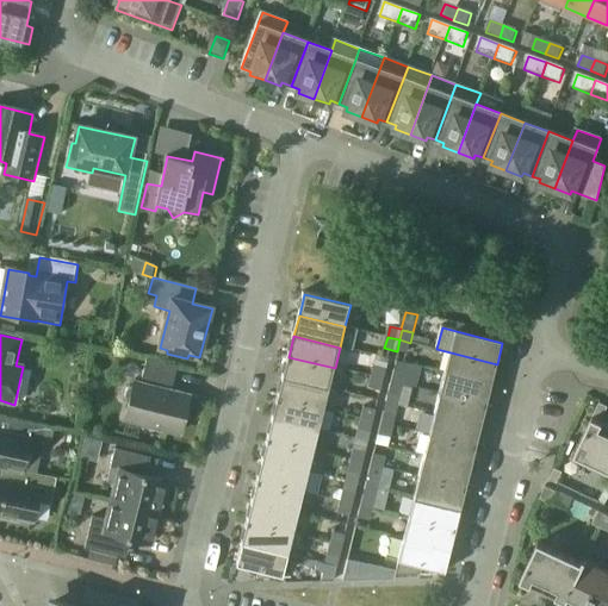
[(399,339),(397,351),(407,354),(410,343),(399,339)]
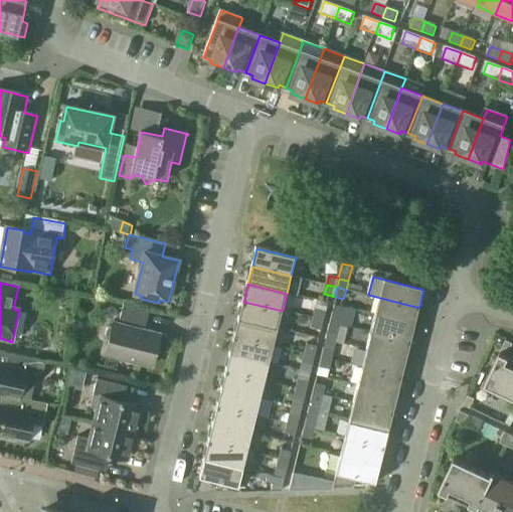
[(376,316),(377,316),(414,325),(419,308),(380,298),(376,316)]
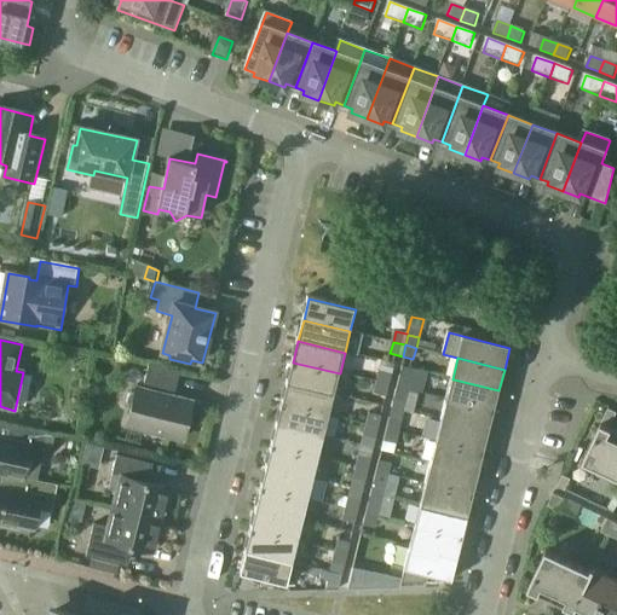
[(340,373),(293,363),(288,383),(334,395),(340,373)]
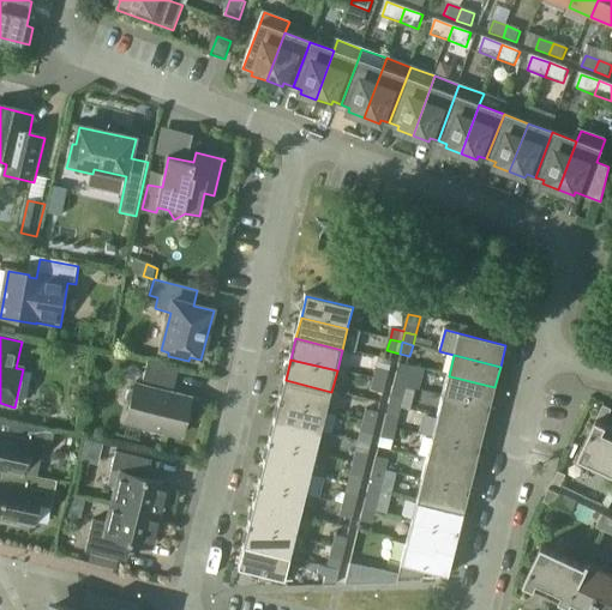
[(149,362),(143,387),(137,386),(135,391),(132,393),(131,394),(129,397),(129,398),(129,402),(130,405),(131,408),(127,424),(183,438),(191,399),(171,394),(173,385),(175,386),(179,369),(149,362)]
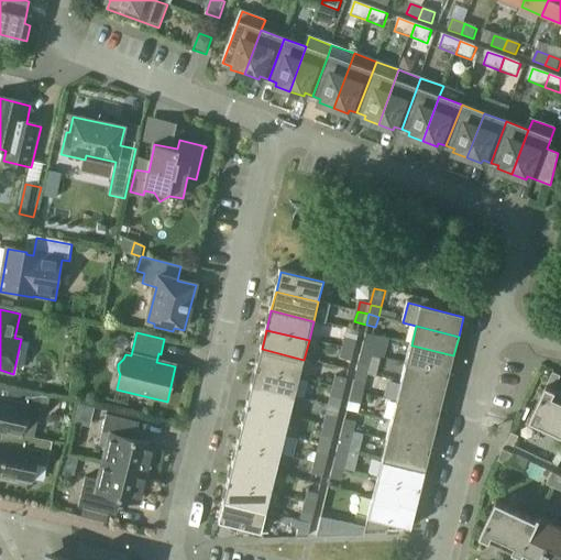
[(344,349),(354,351),(358,341),(347,339),(344,349)]
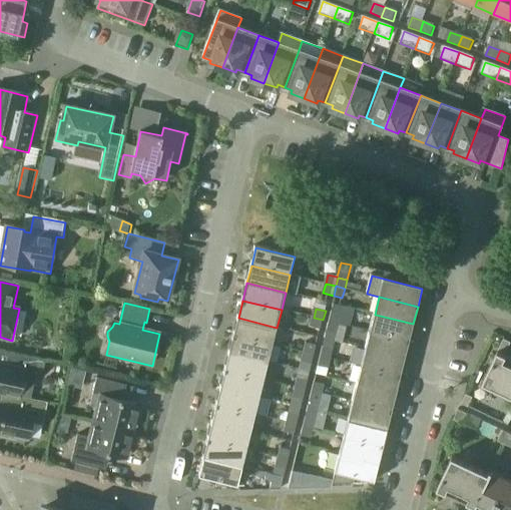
[(331,322),(340,324),(342,316),(333,313),(331,322)]
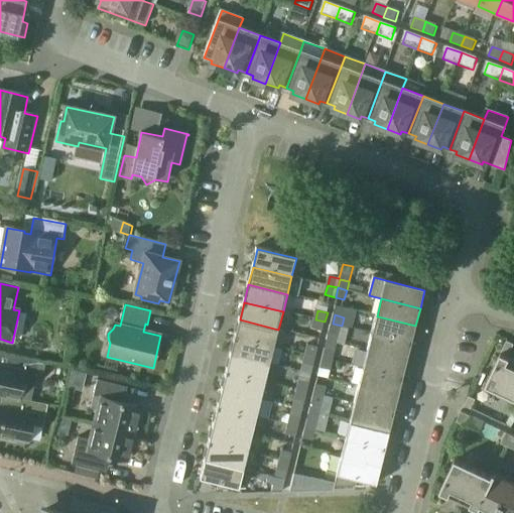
[(372,334),(373,334),(411,344),(415,326),(378,316),(377,316),(372,334)]
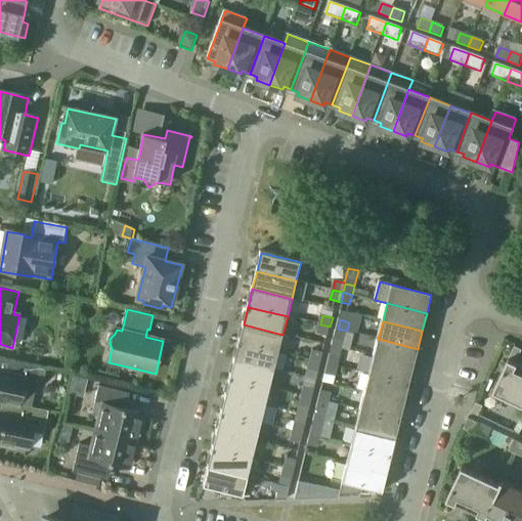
[(283,335),(244,324),(238,343),(278,352),(283,335)]
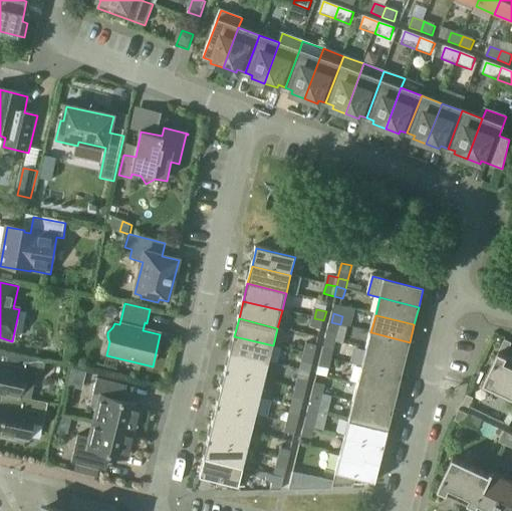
[(323,320),(314,318),(311,327),(321,330),(323,320)]
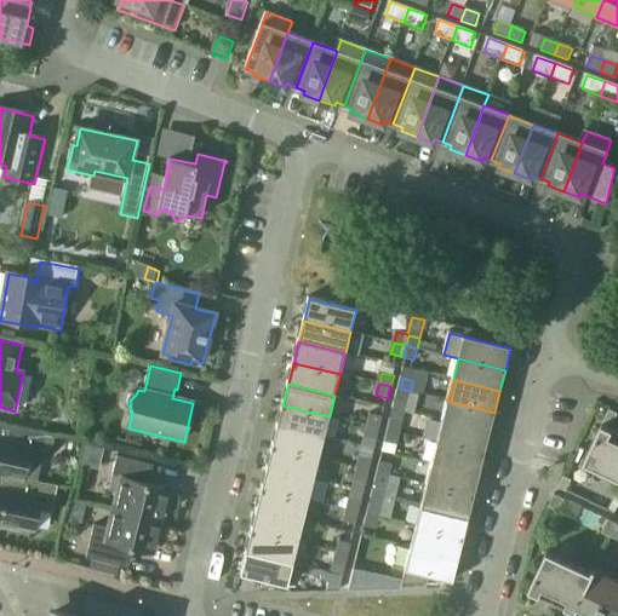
[(411,391),(400,389),(398,401),(408,403),(411,391)]
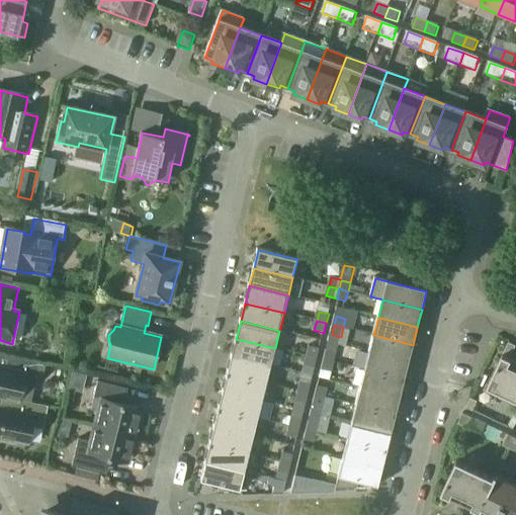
[(374,335),(373,335),(369,353),(409,362),(413,345),(374,335)]
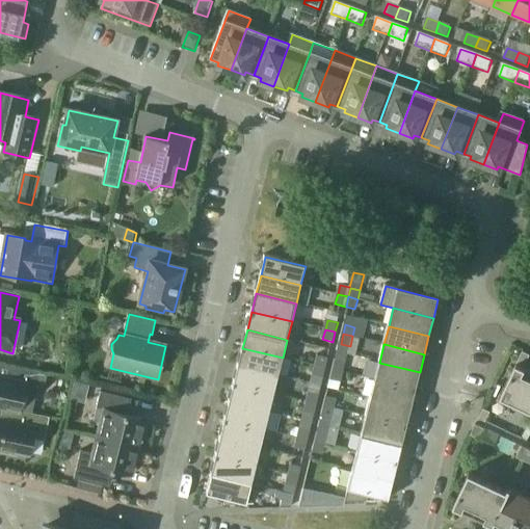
[(283,358),(242,348),(238,366),(279,376),(283,358)]
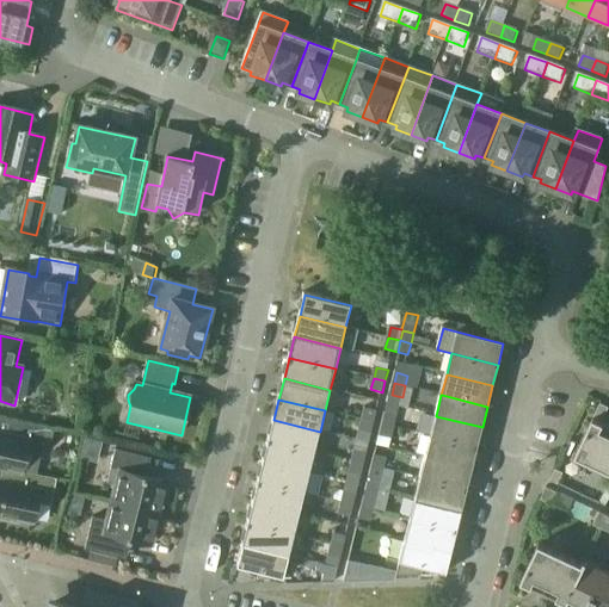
[(604,469),(608,458),(608,423),(606,422),(608,416),(608,407),(603,404),(579,457),(604,469)]
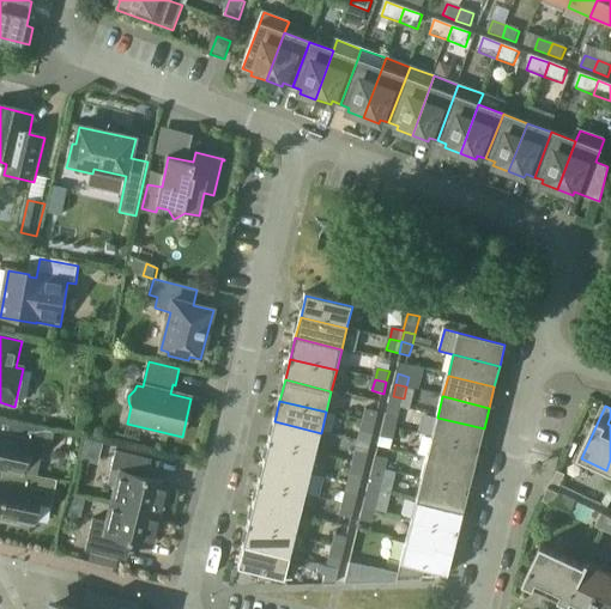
[(364,421),(376,424),(379,413),(367,410),(364,421)]
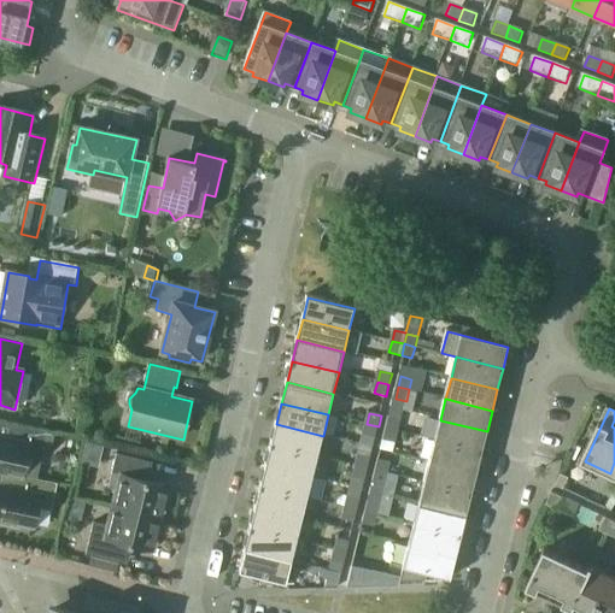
[(388,429),(399,431),(402,422),(391,418),(388,429)]
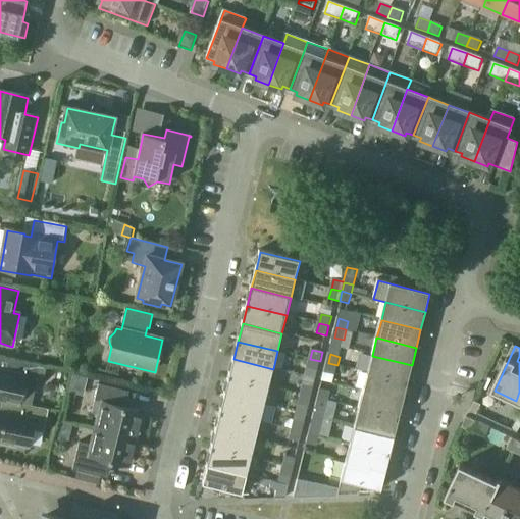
[(368,373),(369,373),(408,383),(412,365),(372,356),(368,373)]
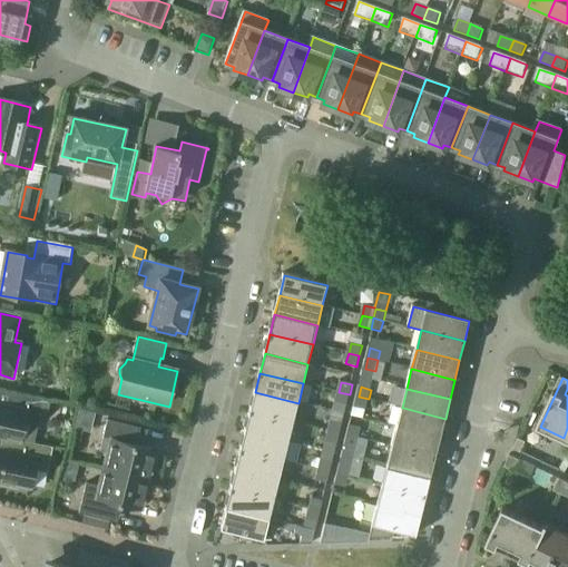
[(299,403),(255,392),(251,412),(294,422),(299,403)]
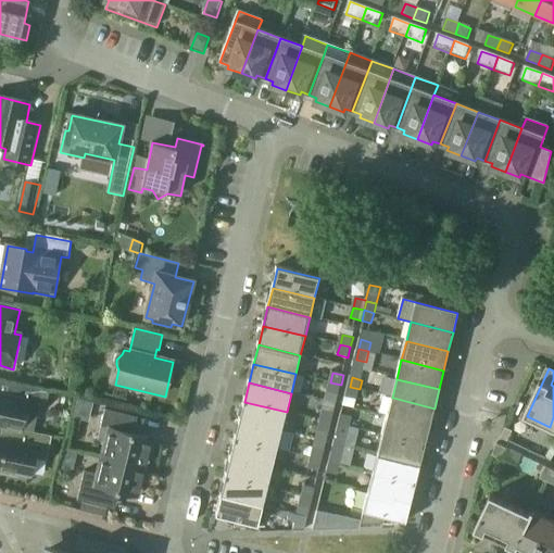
[(341,385),(330,382),(328,392),(338,396),(341,385)]
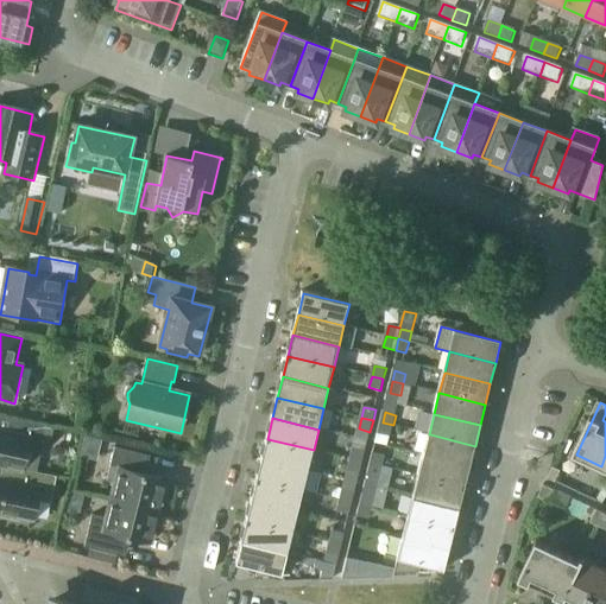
[(0,465),(23,471),(27,451),(42,453),(48,427),(13,420),(10,434),(0,431),(0,465)]
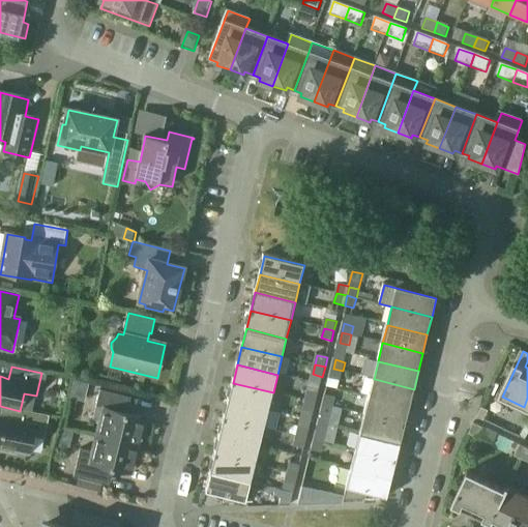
[(343,371),(333,369),(330,379),(340,381),(343,371)]
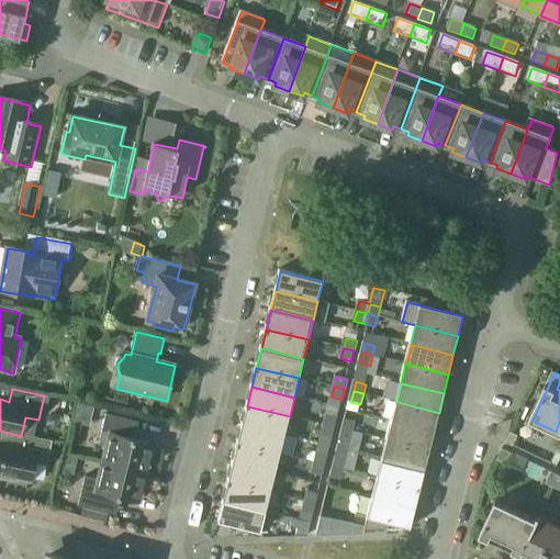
[(439,413),(398,402),(396,402),(392,422),(434,432),(439,413)]
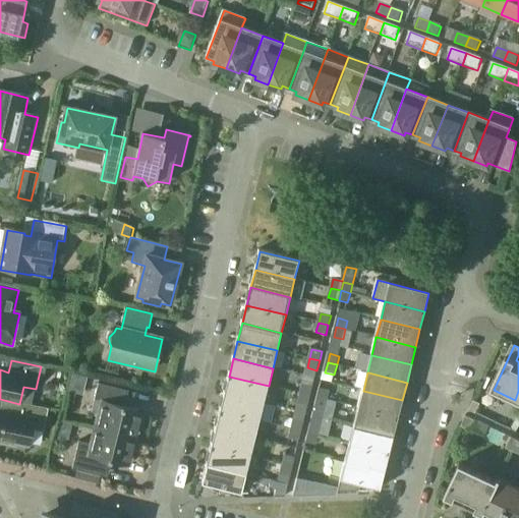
[(269,386),(229,377),(225,394),(264,404),(269,386)]
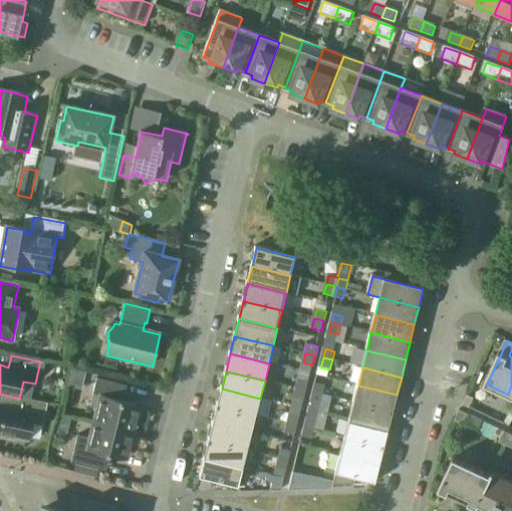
[(98,410),(94,424),(136,434),(142,407),(118,401),(122,386),(98,379),(91,408),(98,410)]
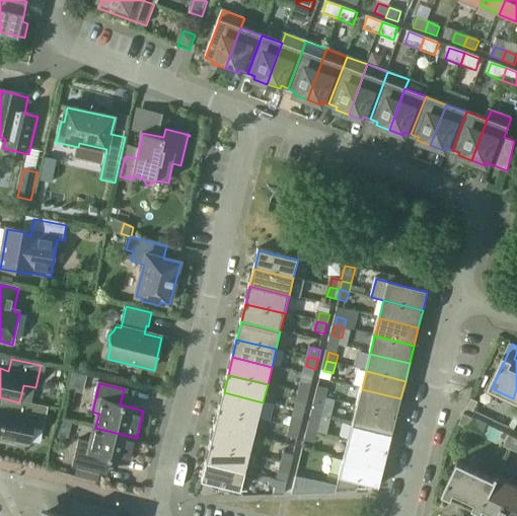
[(299,392),(309,394),(311,385),(301,383),(299,392)]
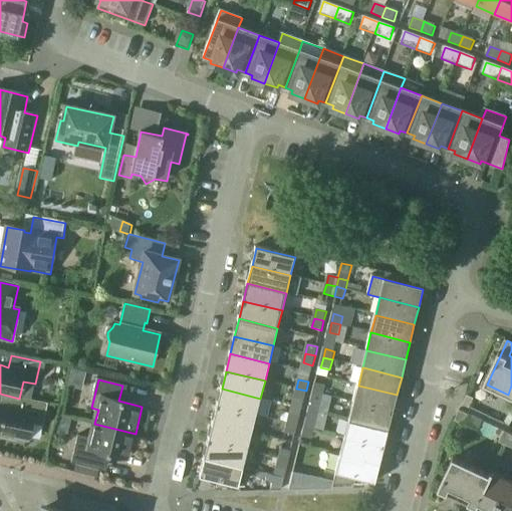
[(314,393),(323,395),(325,386),(316,384),(314,393)]
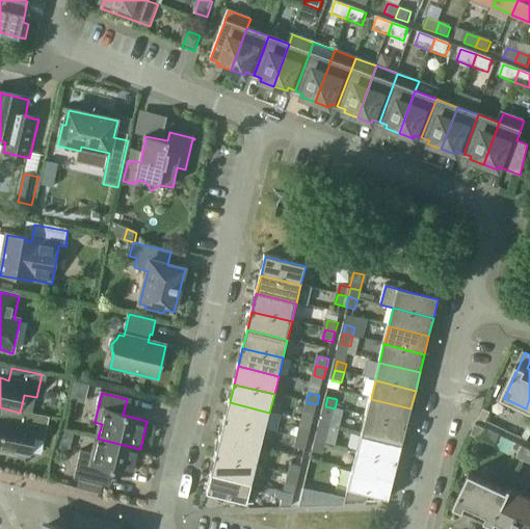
[(366,417),(367,417),(406,427),(411,408),(371,399),(366,417)]
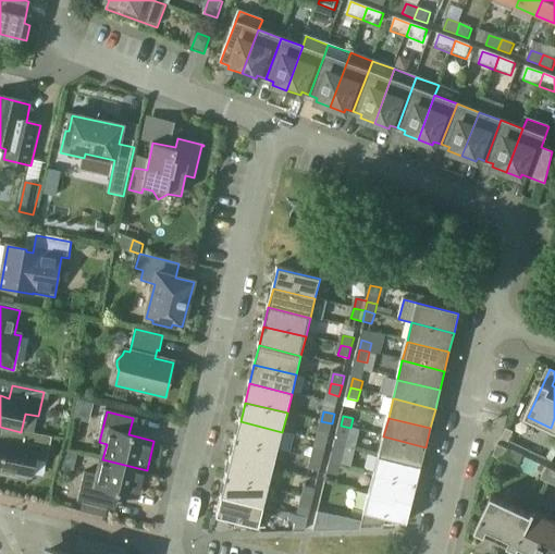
[(282,432),(241,421),(235,441),(278,451),(282,432)]
